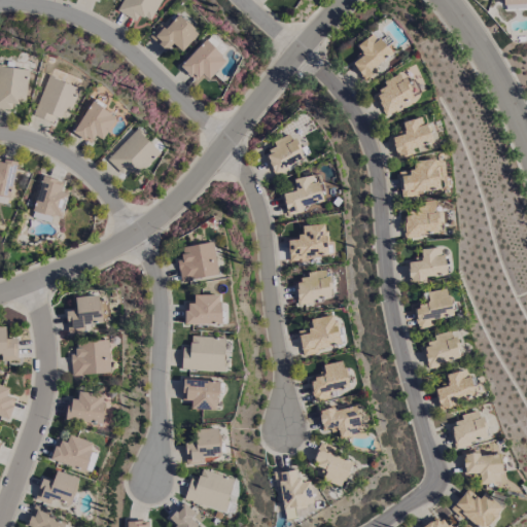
[(135,21),(138,14),(149,21),(161,0),(121,0),(116,10),(135,21)]
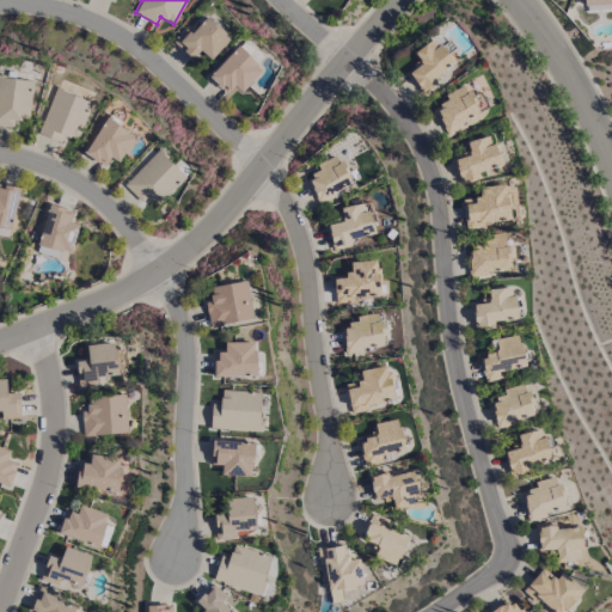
[(191,60),(200,51),(210,60),(230,40),(206,18),(190,34),(185,29),(173,42),(191,60)]
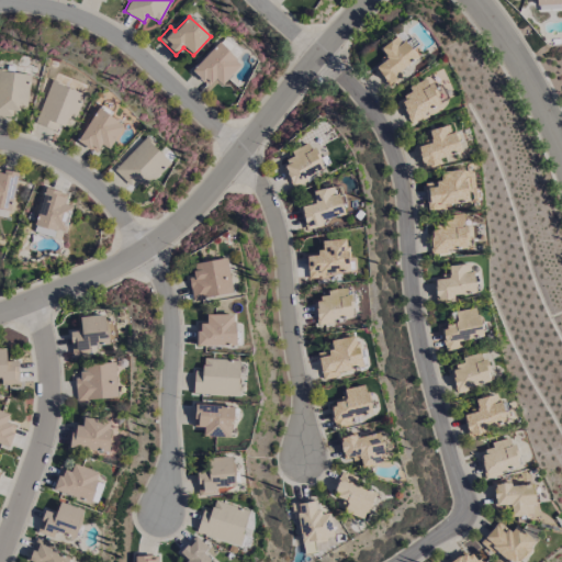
[(416,59),(398,34),(379,48),(385,59),(374,67),(388,86),(403,76),(400,71),(416,59)]
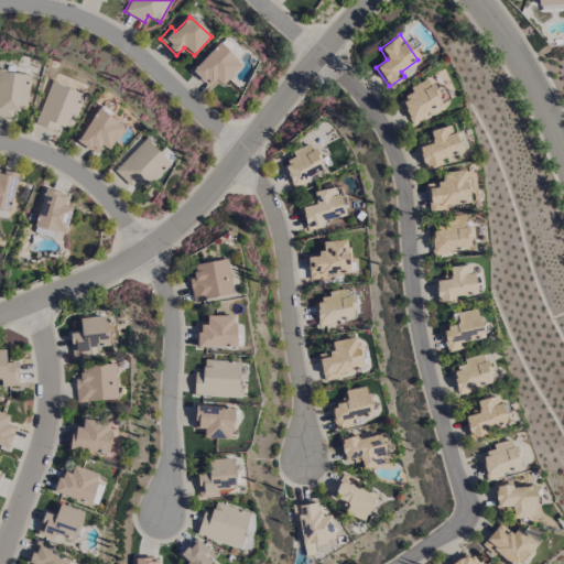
[(242,65),(219,42),(192,72),(208,87),(216,79),(223,85),(242,65)]
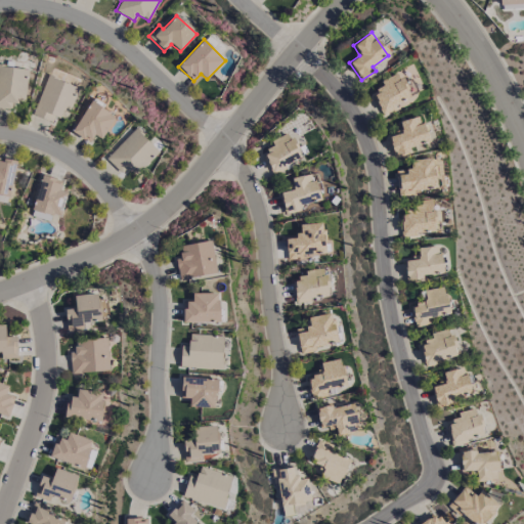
[(25,102),(29,69),(0,64),(0,108),(11,111),(12,100),(25,102)]
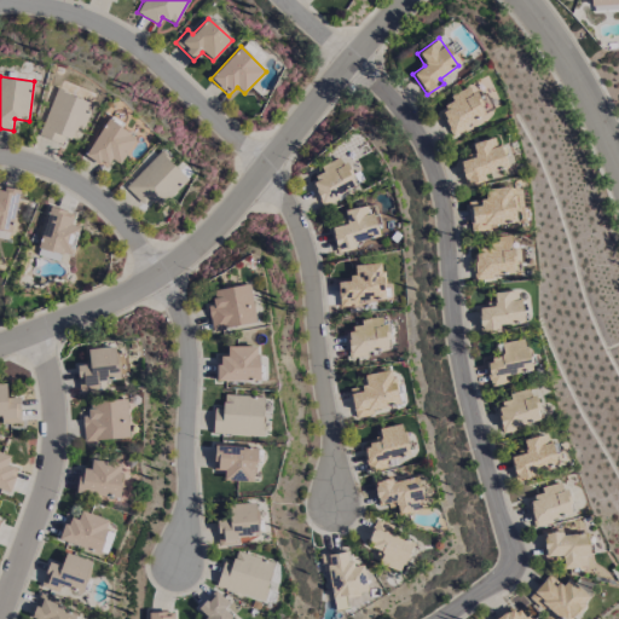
[(93,104),(57,90),(39,137),(62,145),(64,138),(77,143),(93,104)]
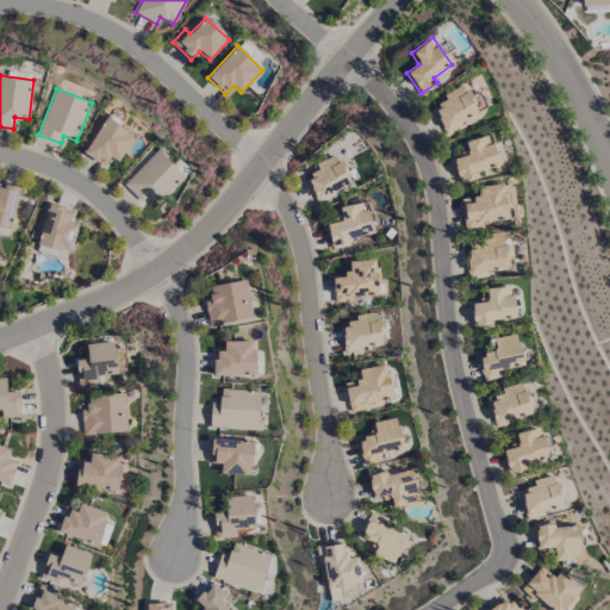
[(433,107),(443,131),(478,116),(468,94),(460,98),(456,89),(443,95),(446,101),(433,107)]
